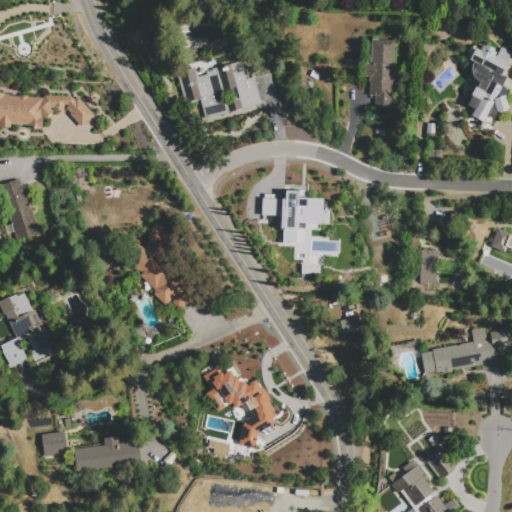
[(395,41),(392,112),(375,111),(375,96),(369,96),(369,82),(368,82),(368,77),(363,77),(364,63),(370,64),(371,40),(395,41)]
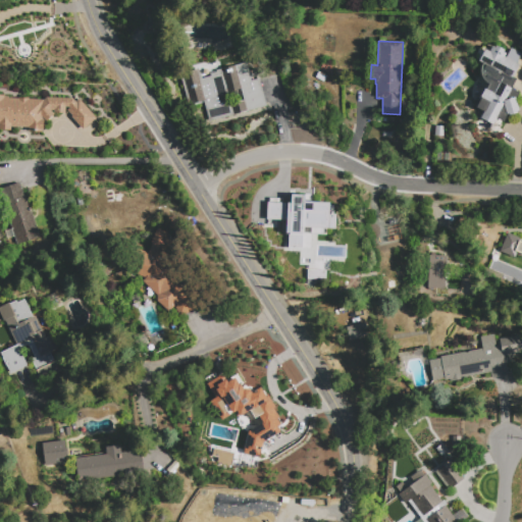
[(492,124),(480,118),(483,112),(476,109),(482,99),(480,98),(485,89),(486,90),(488,85),(486,84),(482,79),(480,73),(480,67),(482,63),(479,62),(485,50),(489,52),(491,46),(496,48),(496,46),(504,50),(503,52),(507,54),(505,57),(519,65),(513,77),(515,79),(503,102),(504,103),(492,124)]
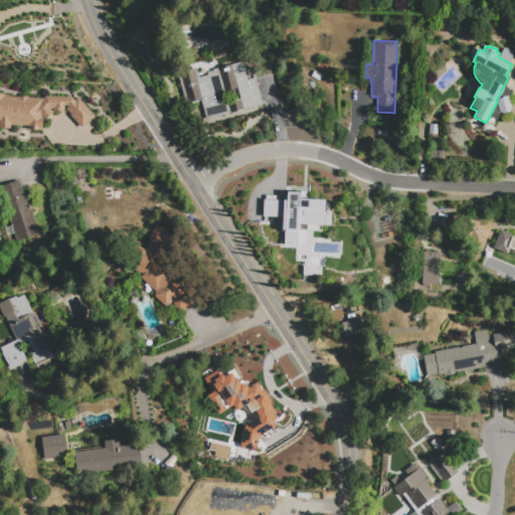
[(264,105),(206,123),(200,102),(187,106),(176,70),(215,57),(219,68),(243,61),(248,79),(255,77),(264,105)]
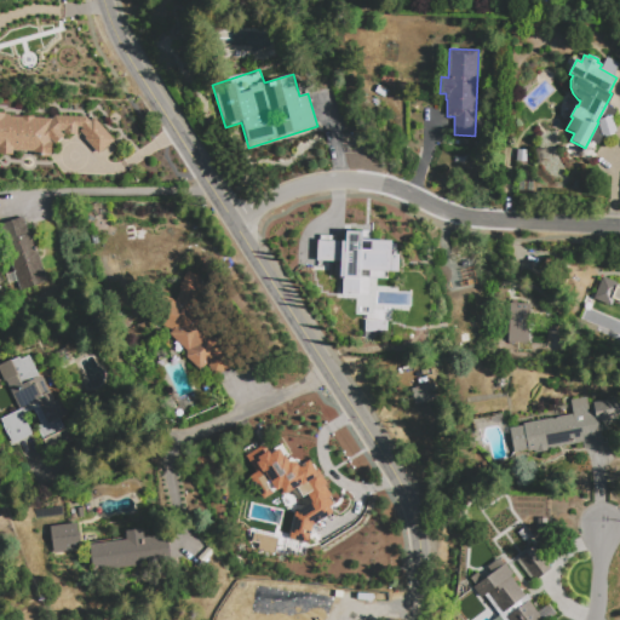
[(0,114),(11,114),(11,118),(53,119),(53,116),(95,118),(114,141),(99,155),(80,131),(78,131),(76,136),(64,136),(63,138),(55,145),(52,144),(51,158),(36,156),(36,151),(13,151),(12,155),(0,155),(0,114)]
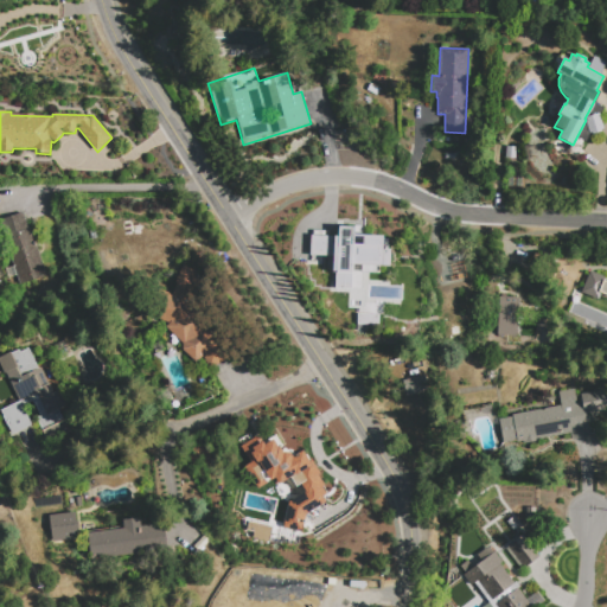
[(599,114),(605,132),(592,135),(590,134),(589,134),(586,122),(587,122),(586,117),(599,114)]
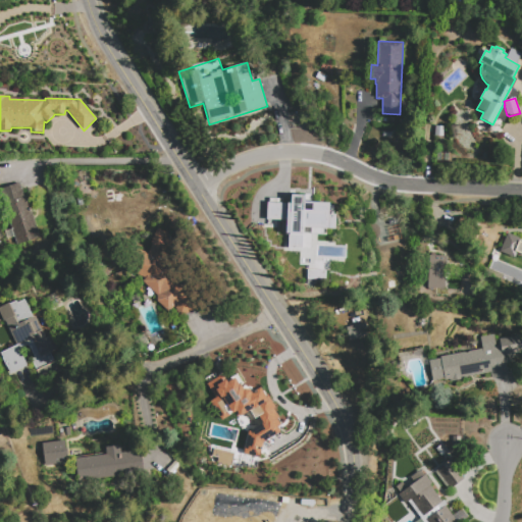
[(444,137),(435,136),(435,126),(444,126),(444,137)]
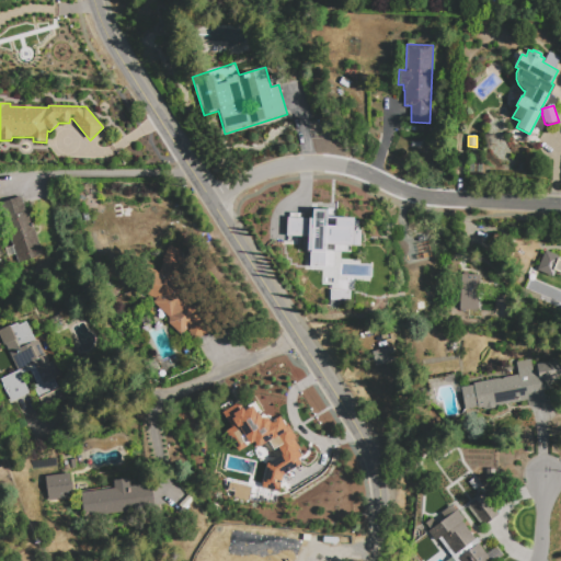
[(43,255),(19,263),(0,203),(21,196),(25,212),(30,210),(43,255)]
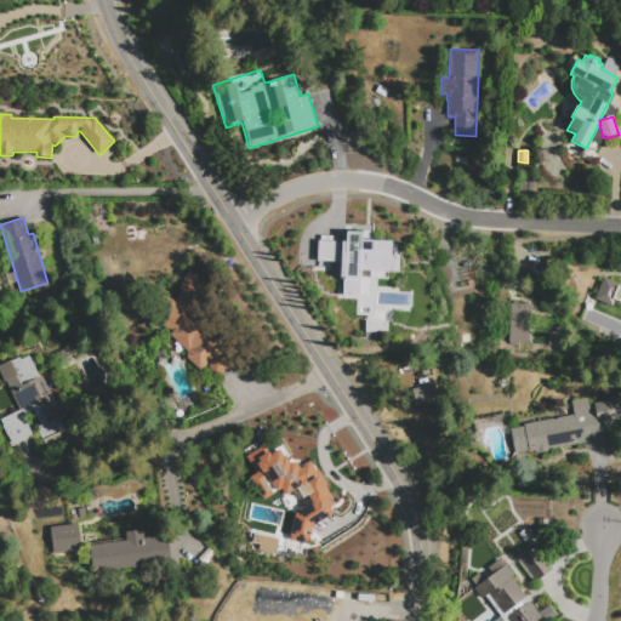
[(317,240),(343,241),(345,231),(362,232),(362,239),(391,240),(392,244),(398,244),(398,272),(359,271),(358,296),(340,295),(341,278),(339,279),(340,262),(315,261),(317,240)]
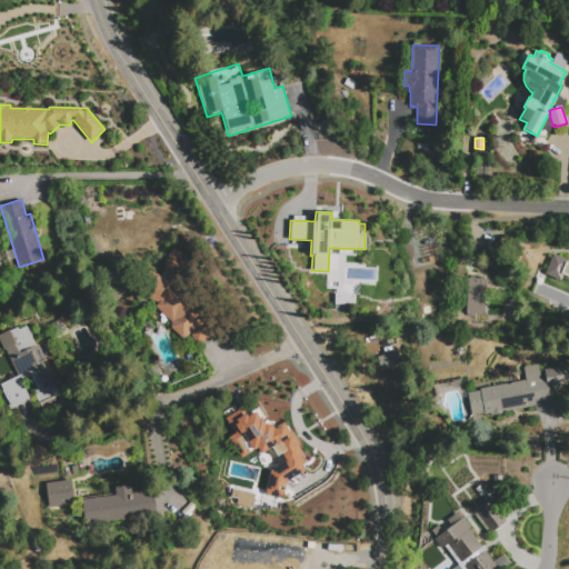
[(143,296),(155,271),(160,273),(171,249),(191,258),(186,271),(208,281),(203,292),(223,302),(219,312),(230,317),(222,333),(202,343),(193,339),(190,333),(183,340),(168,333),(175,318),(156,309),(159,302),(143,296)]
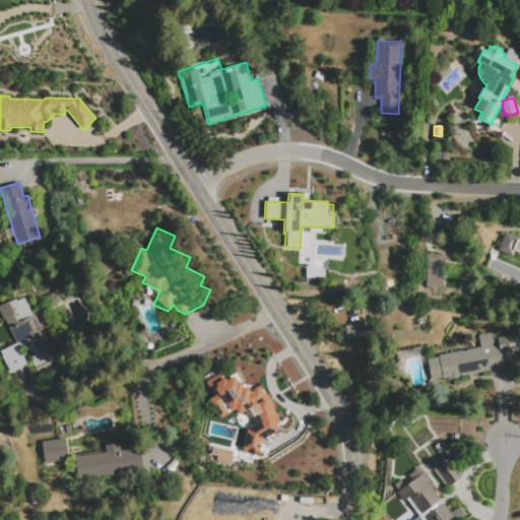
[(519,253),(516,252),(514,258),(498,251),(506,233),(519,239),(519,253)]
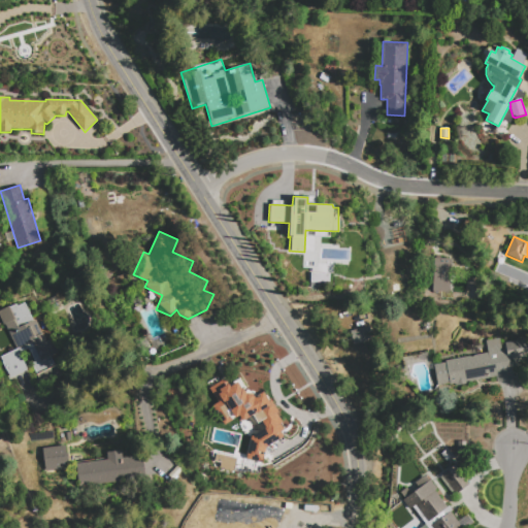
[(432,258),(431,291),(449,291),(450,258),(432,258)]
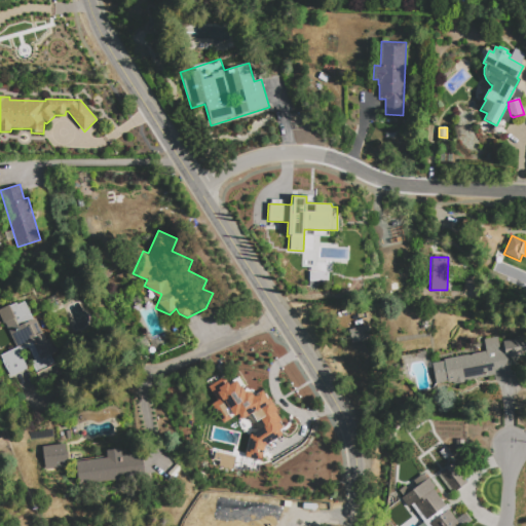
[(327,282),(327,272),(309,272),(308,280),(327,282)]
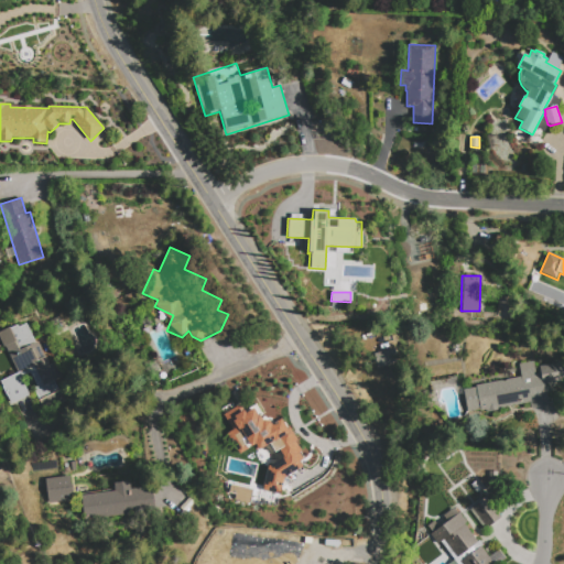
[(0,337),(0,332),(10,327),(11,328),(18,325),(20,328),(26,325),(35,343),(40,340),(51,366),(54,365),(65,389),(40,400),(34,388),(38,387),(31,373),(21,378),(30,397),(11,405),(0,381),(17,373),(0,337)]
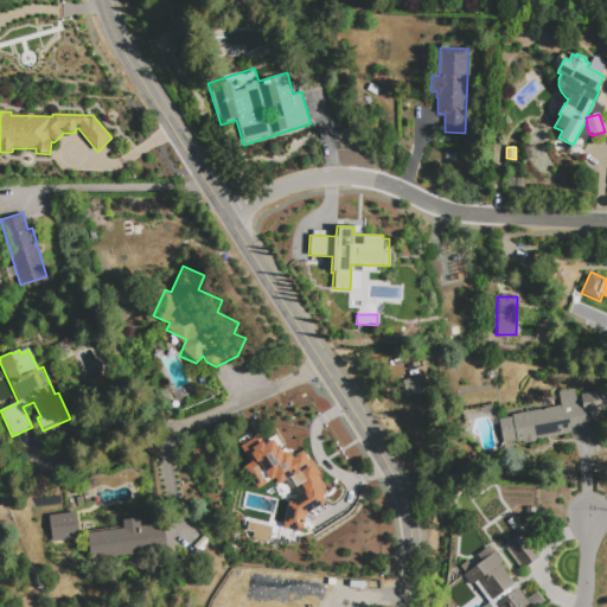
[(402,379),(404,395),(428,391),(426,376),(402,379)]
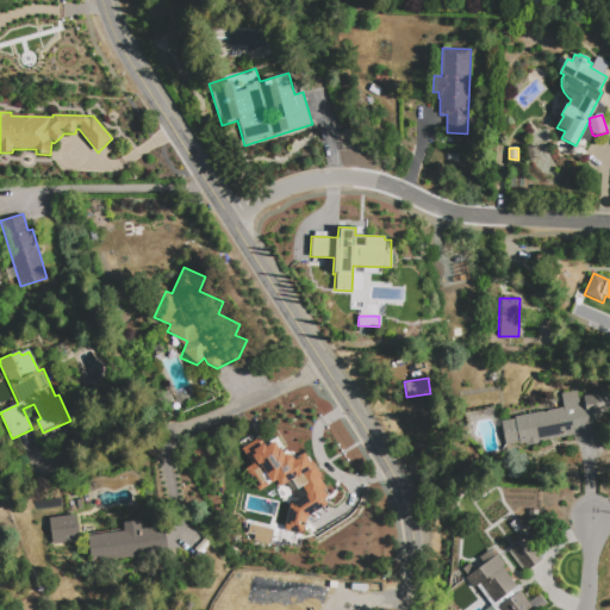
[(515,417),(564,408),(561,394),(578,392),(580,405),(585,404),(584,397),(609,392),(609,398),(609,412),(591,416),(595,439),(574,442),(573,435),(543,441),(545,443),(527,447),(526,444),(520,444),(520,443),(506,446),(502,422),(515,419),(515,417)]
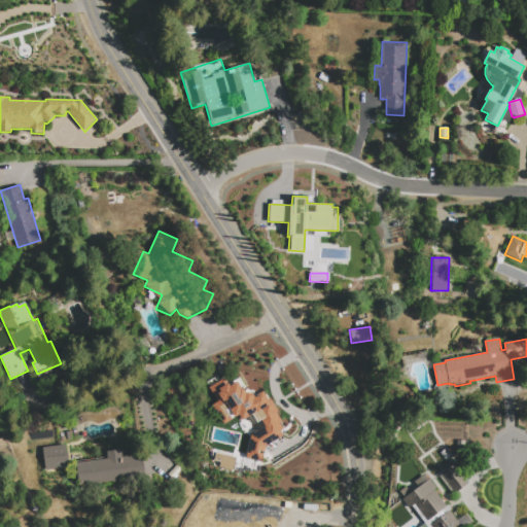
[(211,405),(222,424),(238,416),(241,420),(249,416),(255,425),(260,423),(261,426),(248,435),(243,457),(261,461),(265,446),(282,435),(279,430),(282,428),(279,423),(281,421),(275,412),(277,411),(270,398),(268,400),(261,390),(252,396),(250,393),(244,391),(241,387),(240,387),(237,381),(229,386),(227,383),(218,388),(219,391),(216,392),(220,399),(211,405)]
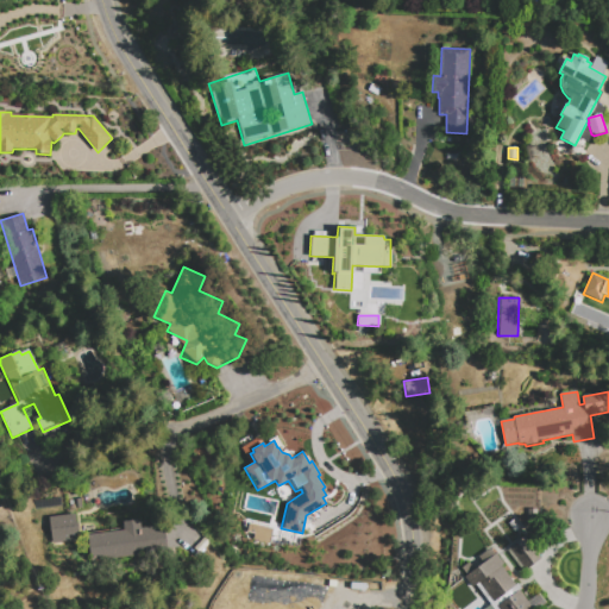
[(48,516),(51,544),(79,540),(75,513),(48,516)]
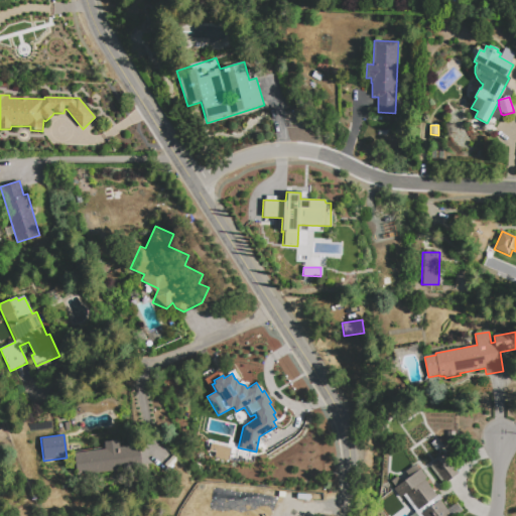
[(78,476),(75,454),(106,449),(105,442),(119,440),(120,448),(139,445),(142,468),(78,476)]
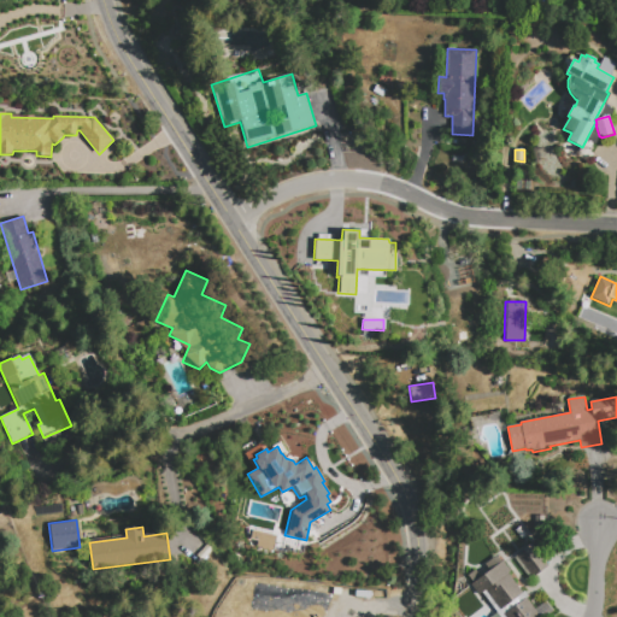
[(516,556),(533,545),(548,568),(533,579),(516,556)]
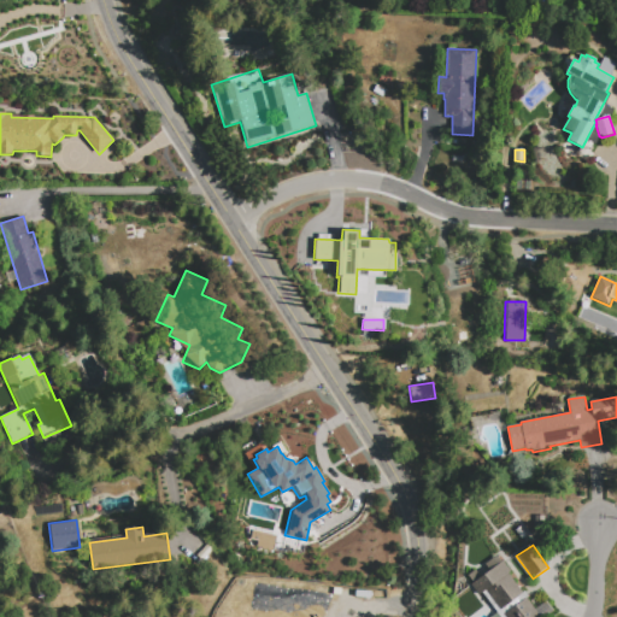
[(523,594),(500,610),(486,591),(480,594),(471,583),(472,583),(468,576),(475,570),(481,579),(491,571),(486,564),(499,554),(512,574),(510,576),(523,594)]
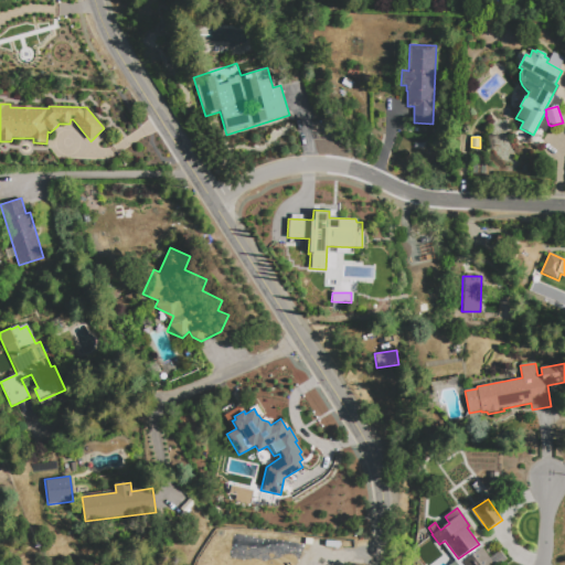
[(482,548),(493,564),(462,564),(461,563),(482,548)]
